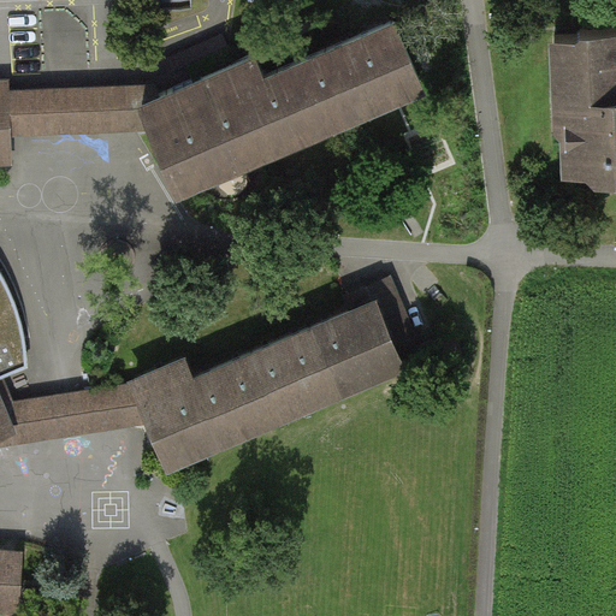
[(173,169),(178,181),(420,77),(395,19),(260,77),(250,54),(159,93),(144,100),(154,125),(169,159),(173,169)]
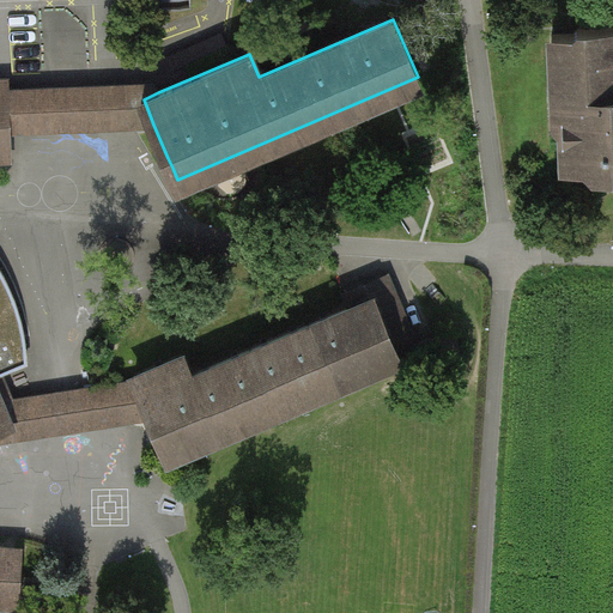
[(230,46),(225,35),(158,65),(163,74),(230,46)]
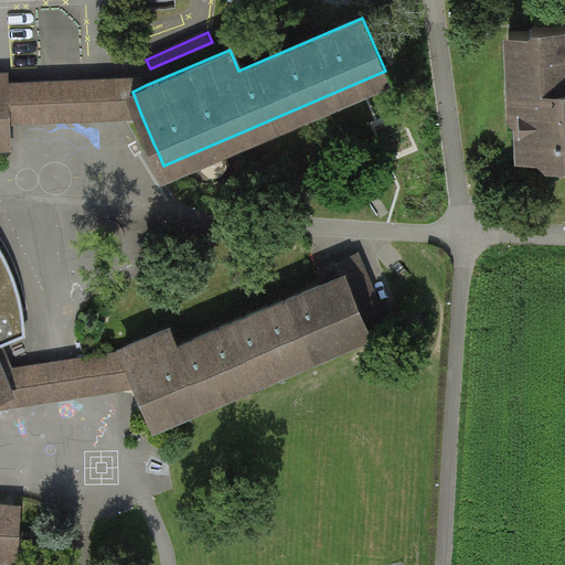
[(564,32),(501,38),(510,166),(564,161),(564,32)]
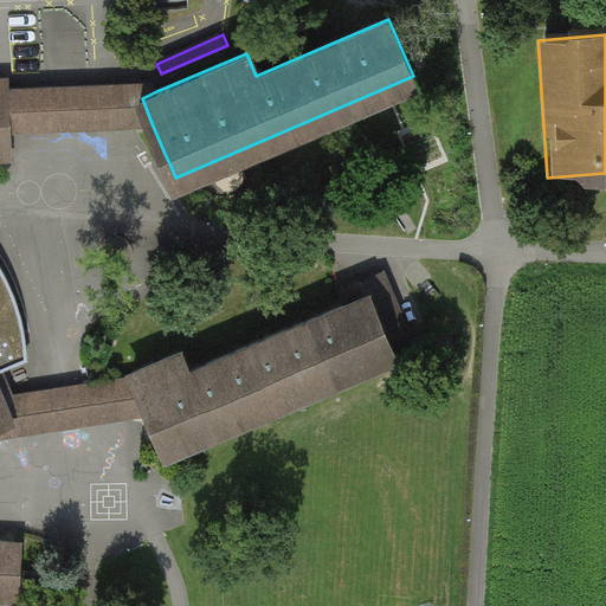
[(0,81),(0,163),(12,163),(11,129),(70,126),(152,123),(142,98),(156,91),(153,83),(69,86),(10,90),(8,81),(0,81)]
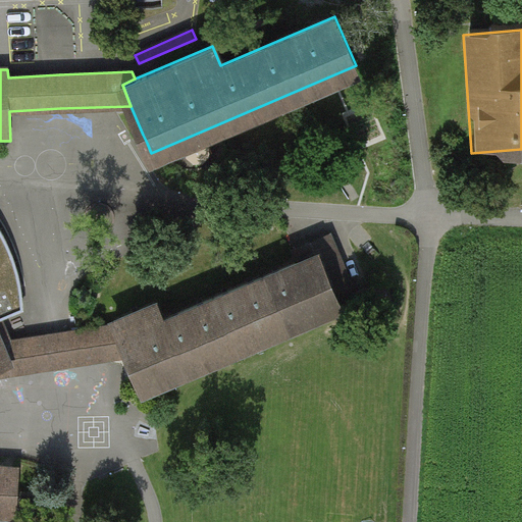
[(0,364),(17,357),(10,341),(0,317),(22,308),(18,268),(0,225),(0,364)]
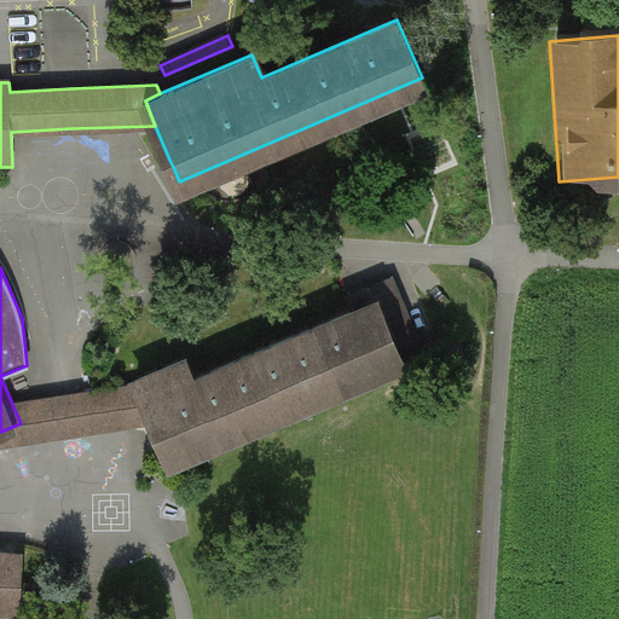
[(148,424),(166,467),(428,352),(395,279),(192,369),(183,350),(126,374),(129,385),(148,424)]
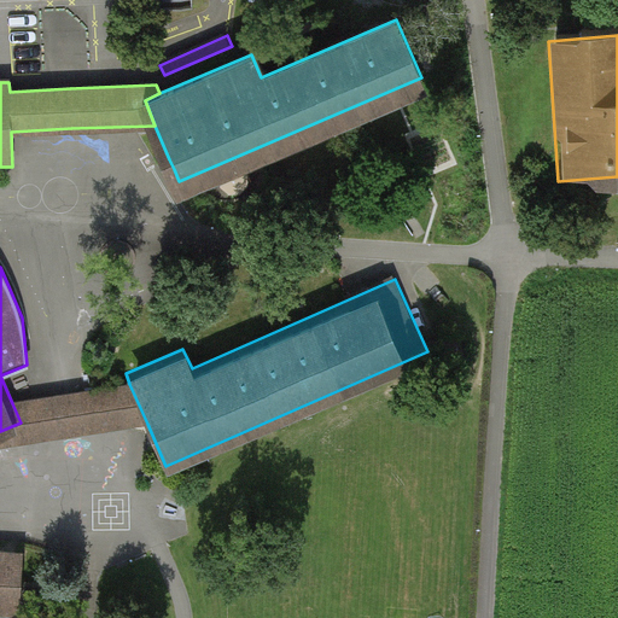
[(12,403),(21,423),(0,431),(0,444),(80,433),(147,424),(129,384),(74,394),(12,403)]
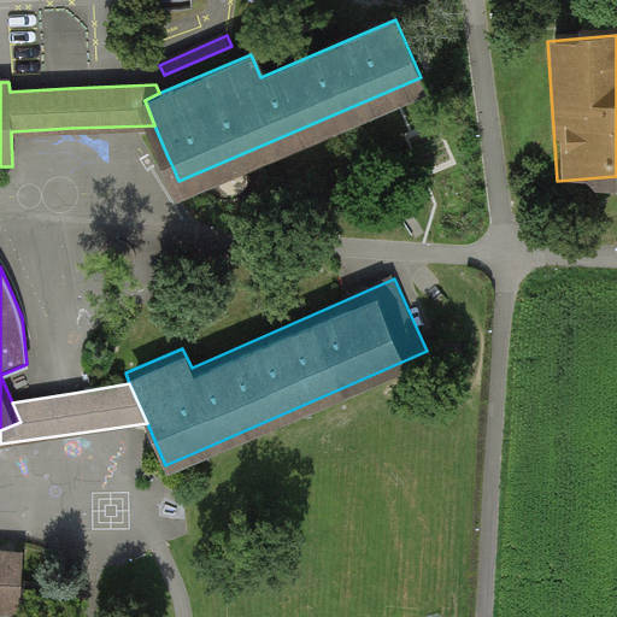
[(0,611),(17,613),(21,554),(0,553),(0,611)]
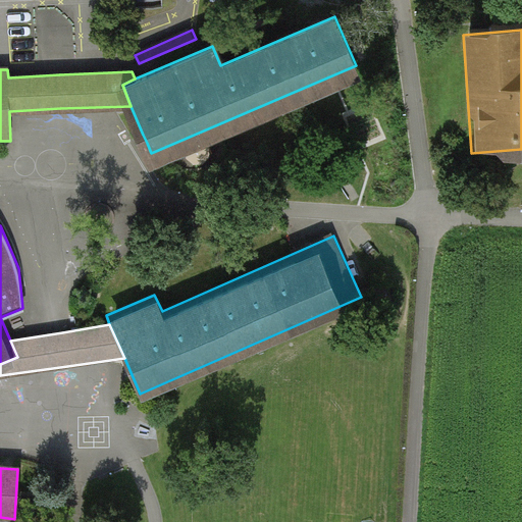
All buildings are outlined.
